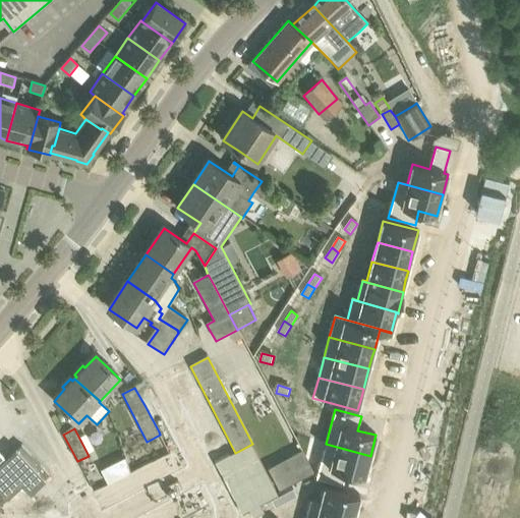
[(326,444),(316,478),(343,485),(347,472),(364,477),(370,456),(326,444)]
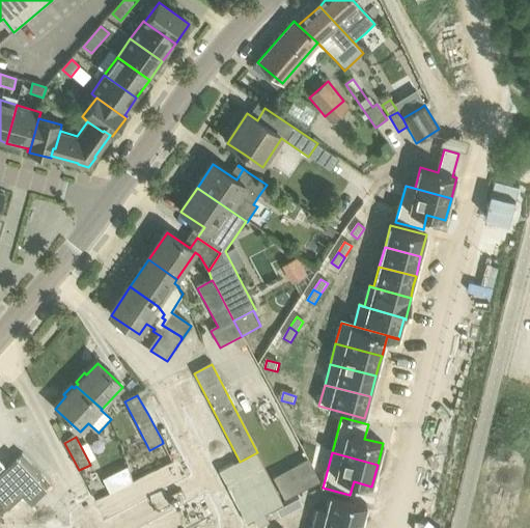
[(262,465),(256,453),(249,457),(254,468),(262,465)]
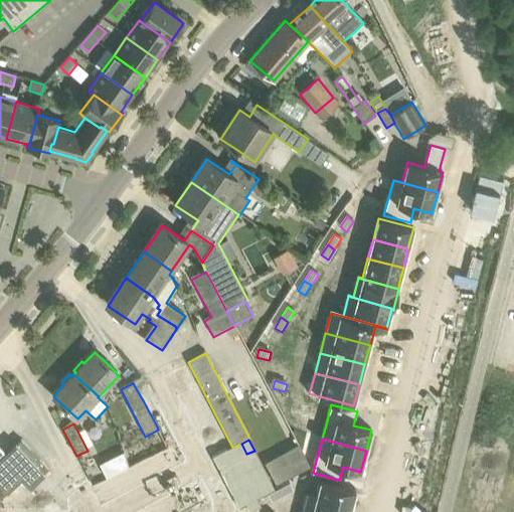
[(2,458),(0,459),(0,511),(0,500),(8,493),(20,483),(22,481),(30,490),(45,476),(44,475),(49,471),(22,441),(17,446),(16,445),(2,458)]
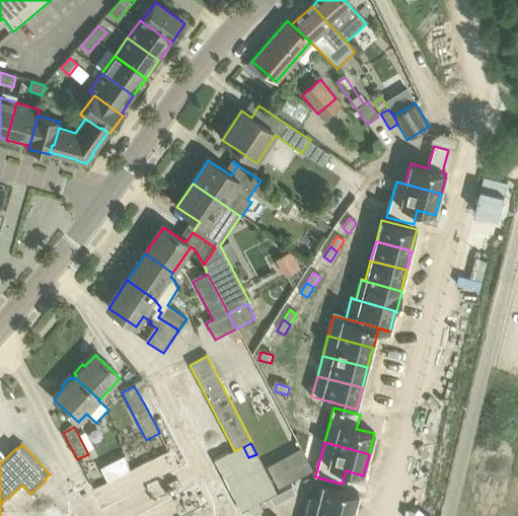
[(248,457),(243,447),(236,451),(241,461),(248,457)]
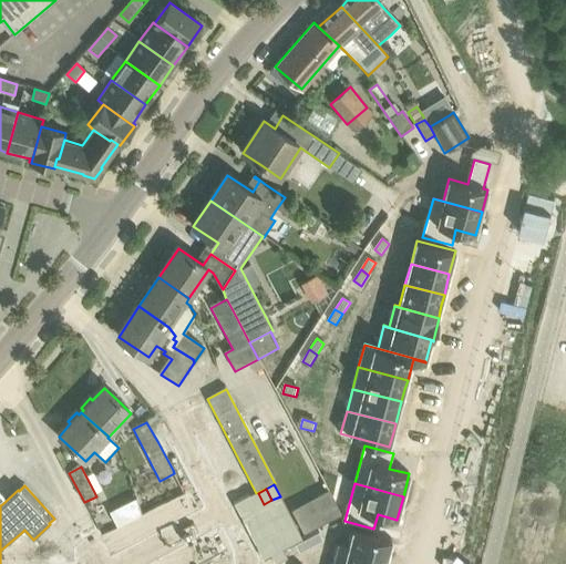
[(304,532),(342,516),(331,491),(292,506),(304,532)]
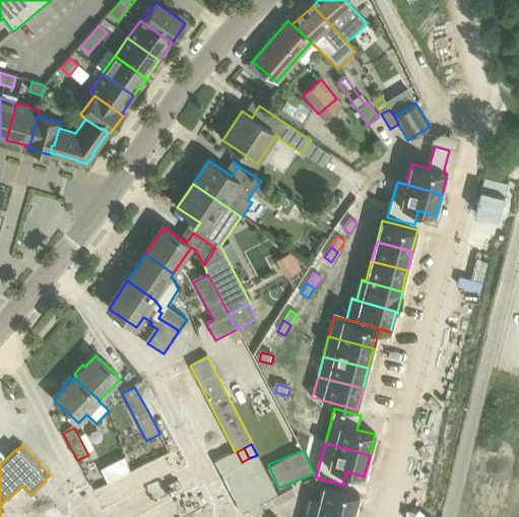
[(231,455),(230,455),(235,466),(242,462),(237,452),(231,455)]
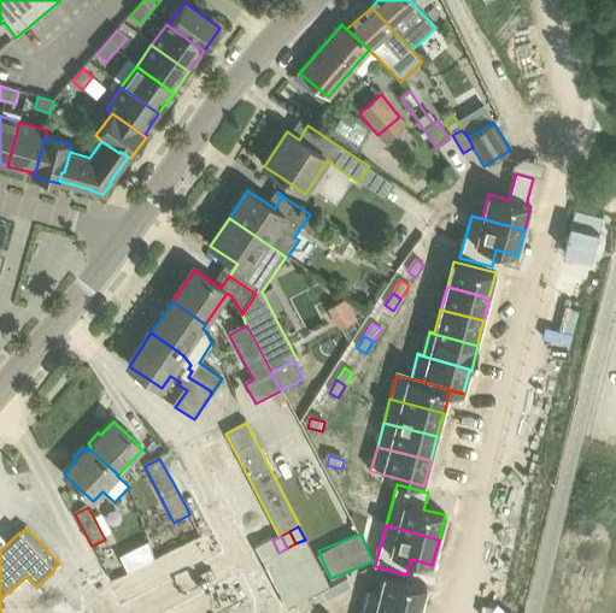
[(279,553),(273,540),(264,544),(270,558),(279,553)]
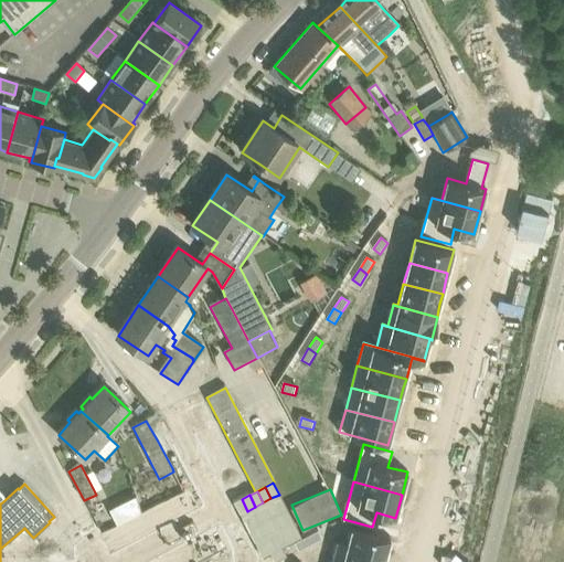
[(247,511),(242,499),(234,504),(240,515),(247,511)]
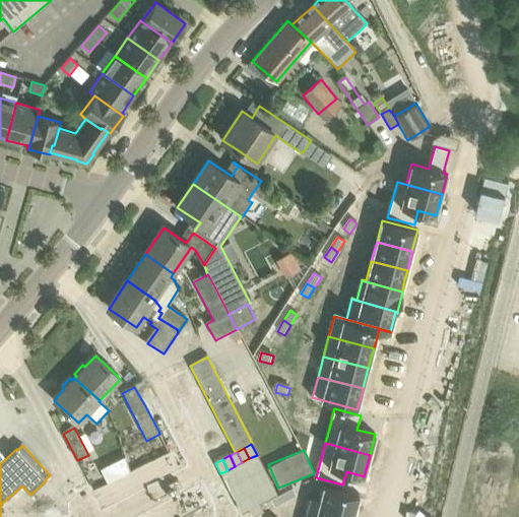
[(264,470),(261,463),(259,459),(252,463),(257,474),(264,470)]
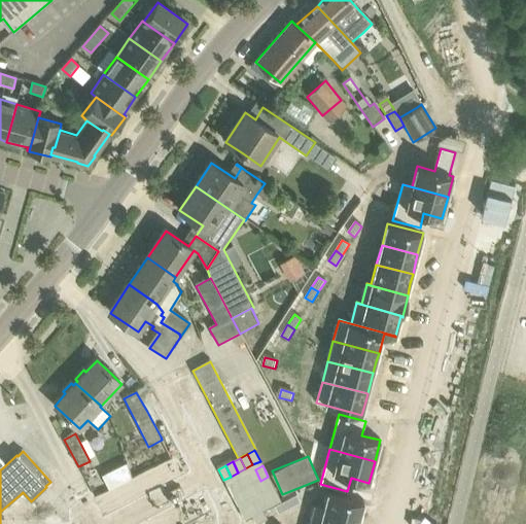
[(260,481),(255,469),(248,474),(253,484),(260,481)]
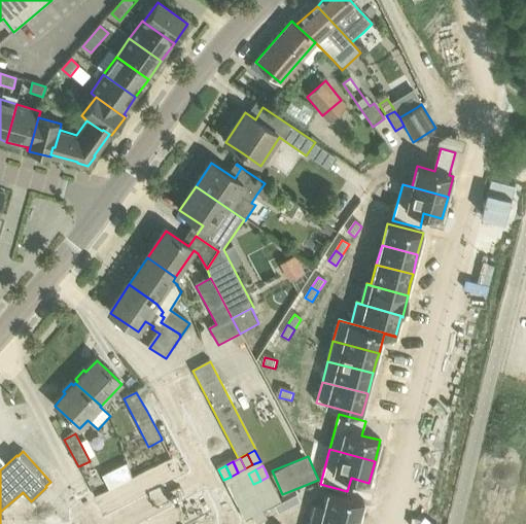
[(253,484),(248,474),(241,477),(246,488),(253,484)]
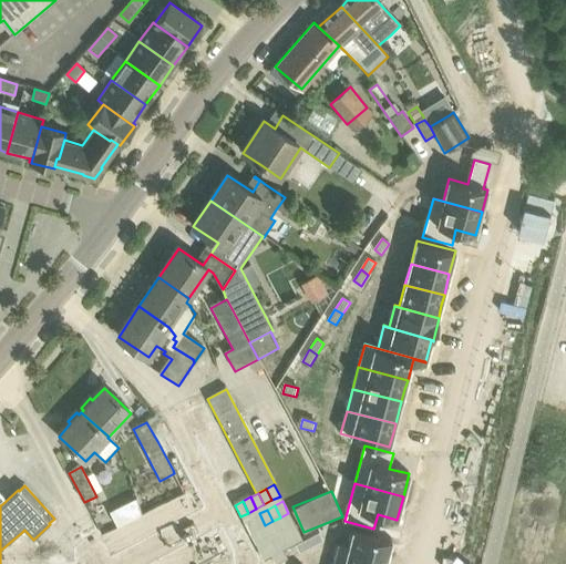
[(265,525),(259,513),(251,518),(257,530),(265,525)]
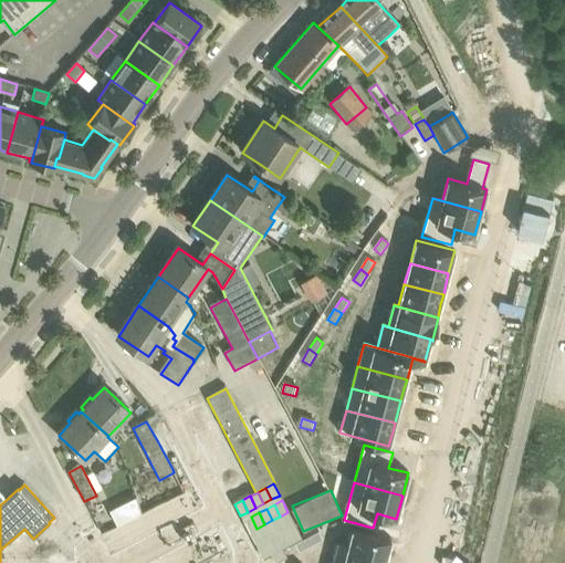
[(289,512),(280,517),(286,528),(294,523),(289,512)]
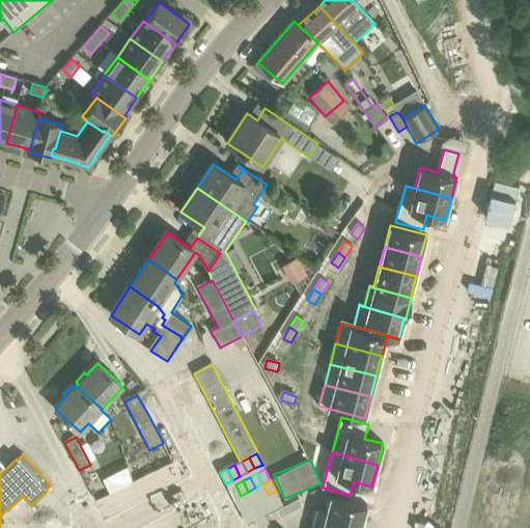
[(241,496),(235,484),(228,489),(233,500),(241,496)]
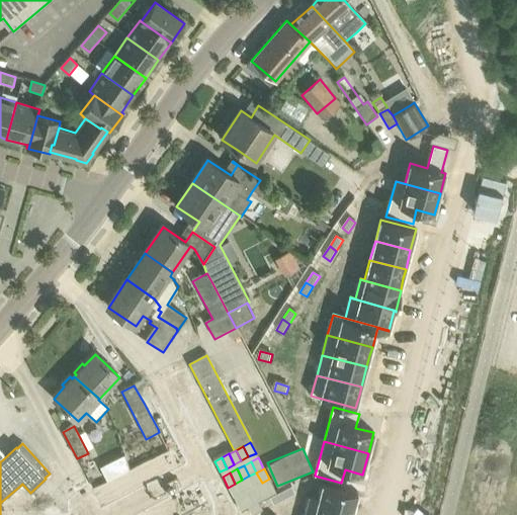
[(262,483),(256,473),(249,476),(255,487),(262,483)]
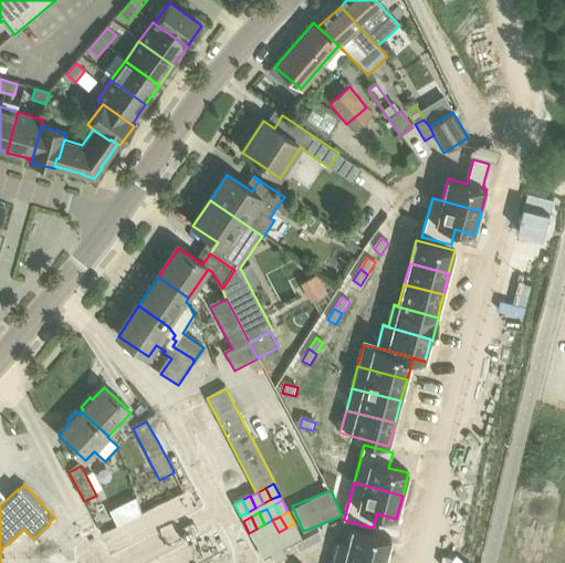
[(279,532),(272,520),(264,524),(271,535),(279,532)]
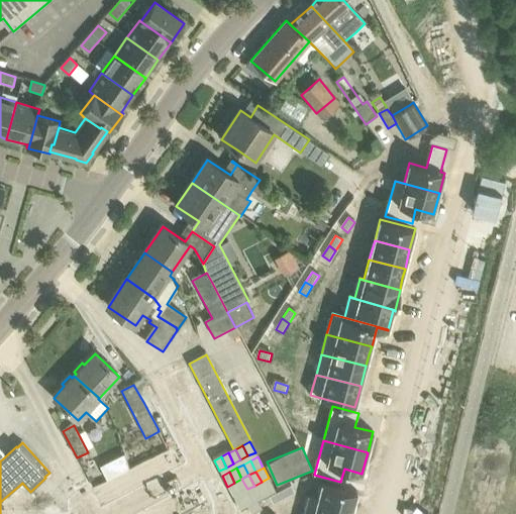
[(247,489),(241,479),(234,483),(240,493),(247,489)]
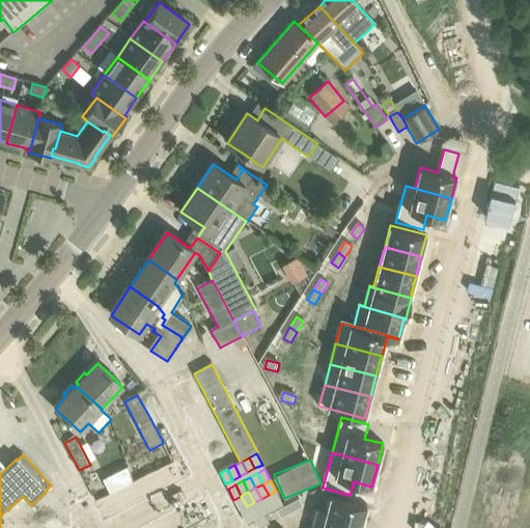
[(316,509),(362,522),(366,505),(331,495),(326,511),(316,509)]
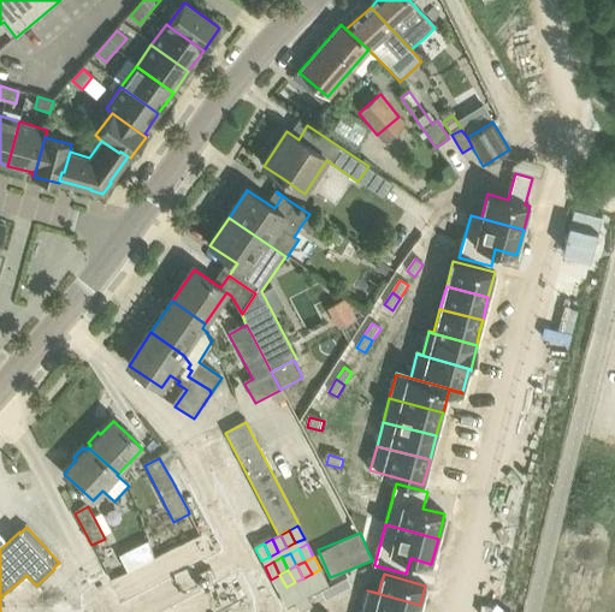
[(287,587),(279,575),(271,580),(278,592),(287,587)]
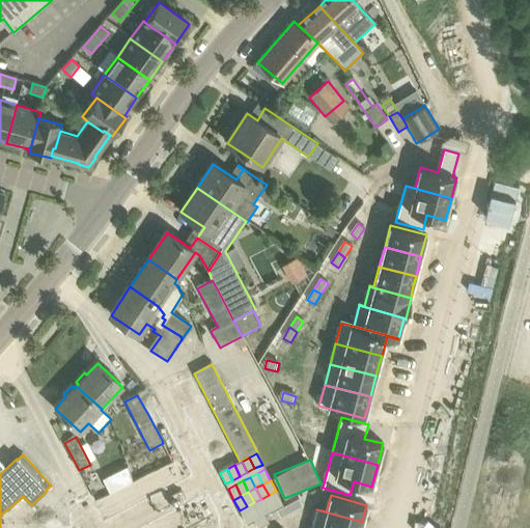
[(284,506),(278,496),(271,499),(277,510),(284,506)]
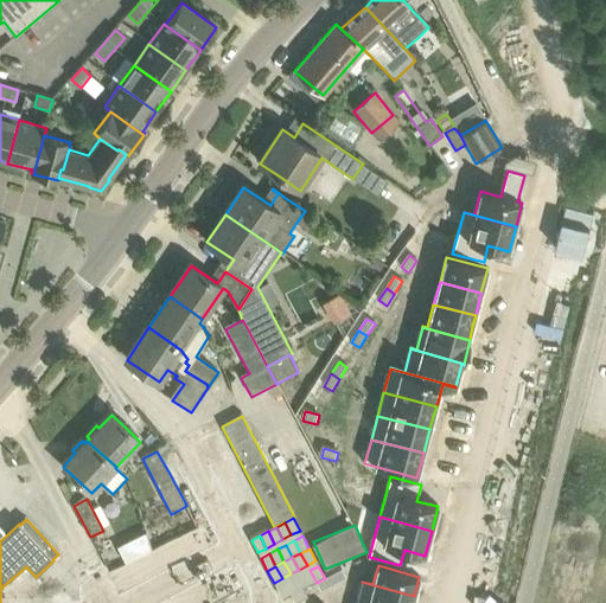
[(317,583),(310,570),(301,575),(308,588),(317,583)]
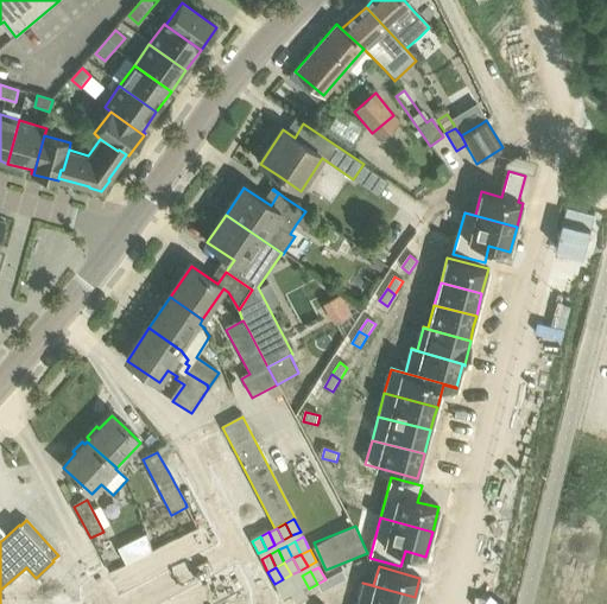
[(342,571),(329,578),(334,586),(347,579),(342,571)]
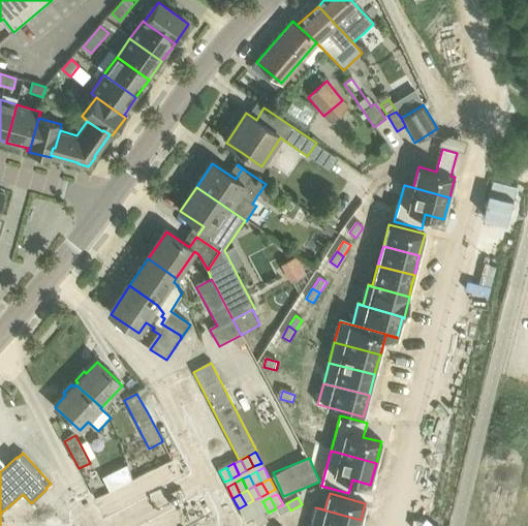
[(269,513),(262,501),(255,505),(261,517),(265,515),(269,513)]
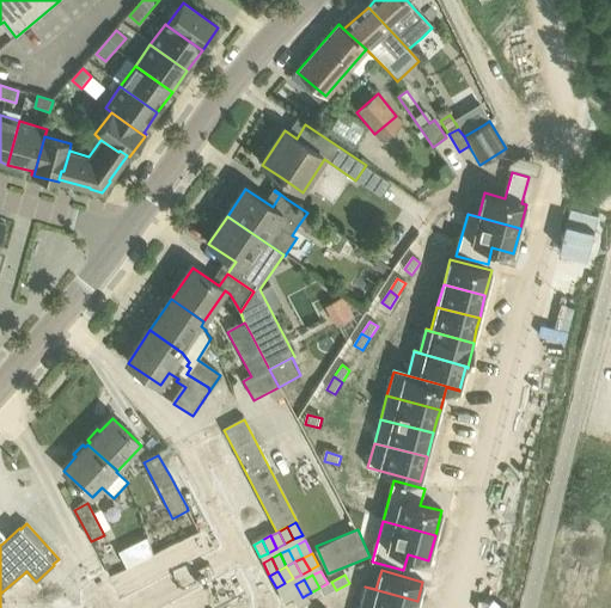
[(331,582),(319,589),(324,597),(336,590),(331,582)]
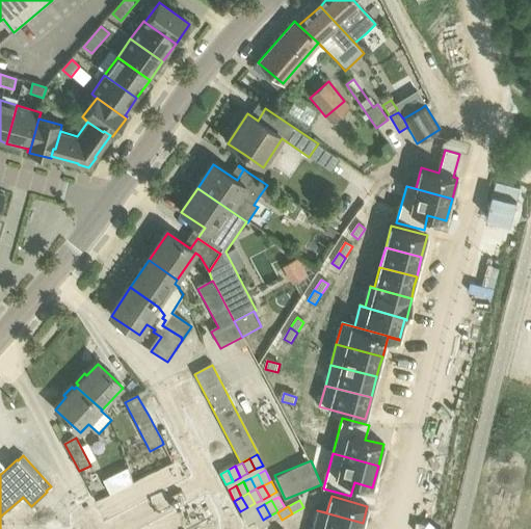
[(263,520),(257,508),(249,512),(256,524),(263,520)]
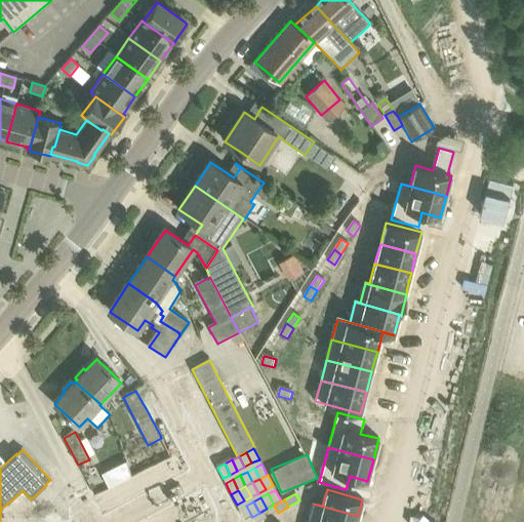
[(313,504),(309,521),(356,521),(358,516),(313,504)]
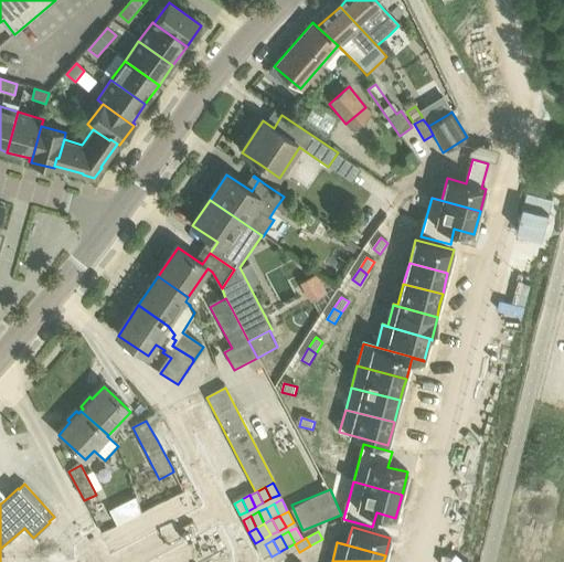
[(272,557),(265,544),(257,549),(264,560),(272,557)]
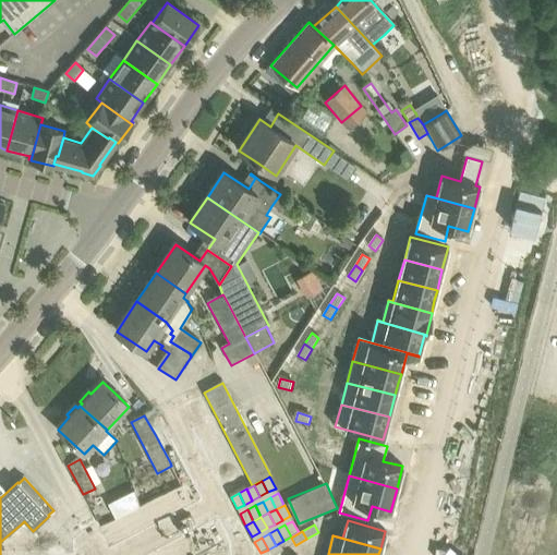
[(283,551),(279,543),(276,545),(268,550),(270,554),(278,554),(283,551)]
